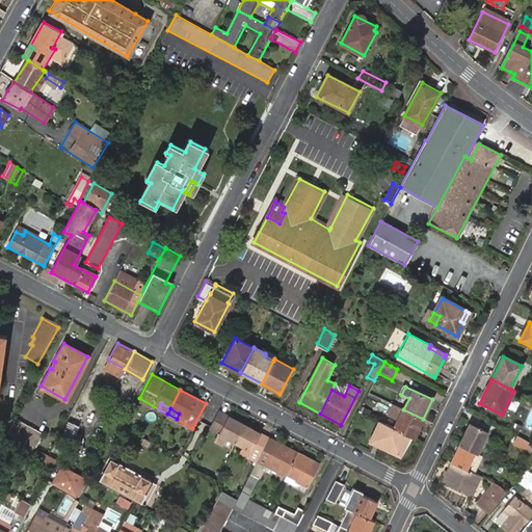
[(413,439),(423,419),(403,409),(394,429),(408,436),(413,439)]
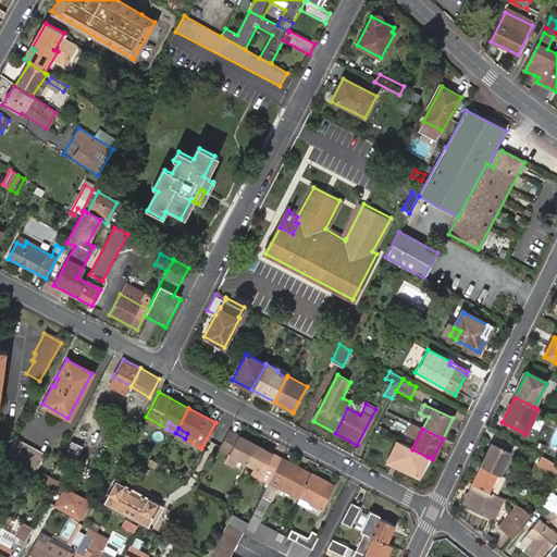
[(255,444),(227,430),(217,449),(245,463),(255,444)]
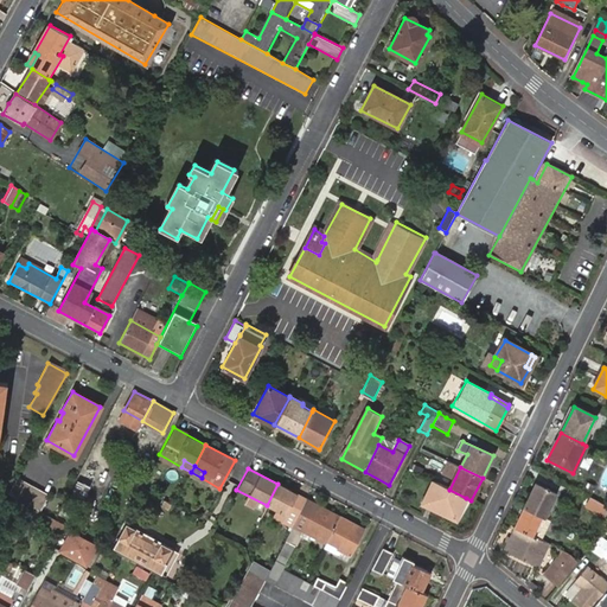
[(46,494),(13,478),(5,493),(38,511),(46,494)]
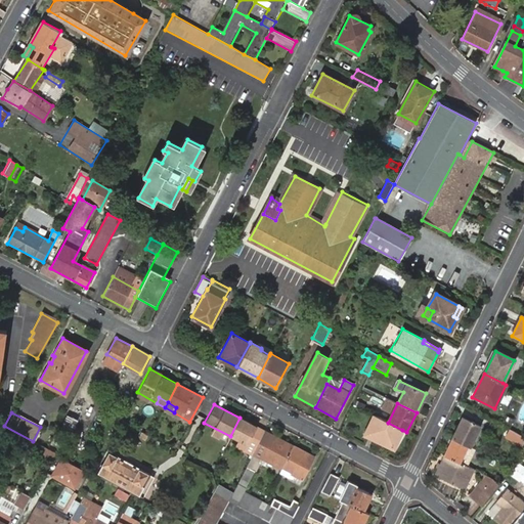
[(508,427),(511,417),(504,413),(499,424),(508,427)]
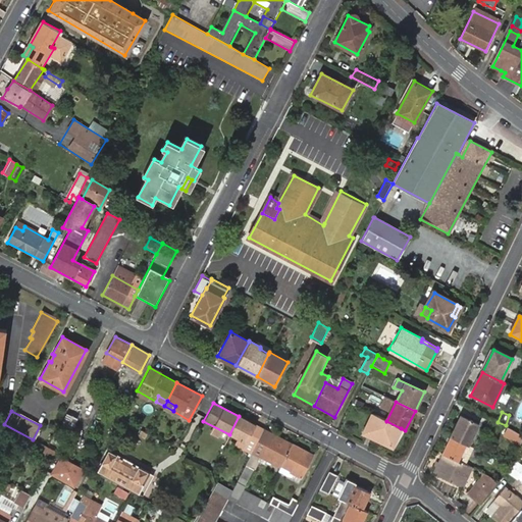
[(386,421),(372,415),(363,433),(390,448),(401,428),(386,421)]
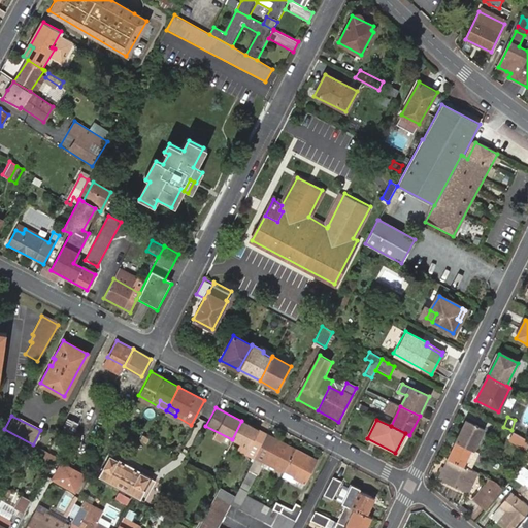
[(265,433),(241,421),(232,439),(233,440),(234,439),(249,448),(245,454),(253,458),(265,433)]
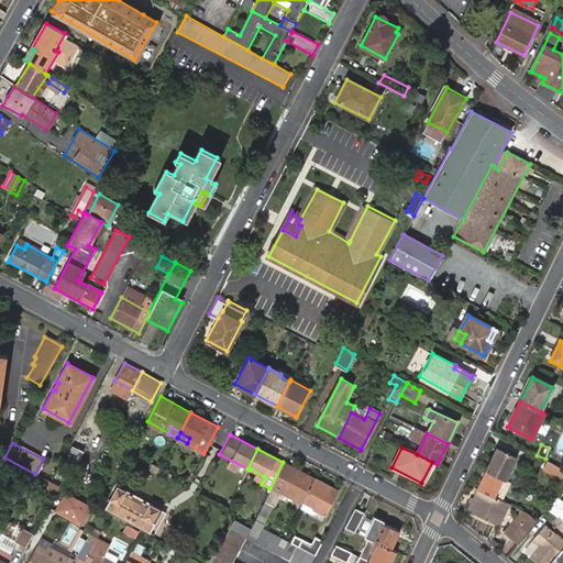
[(496,449),(486,471),(505,479),(515,457),(496,449)]
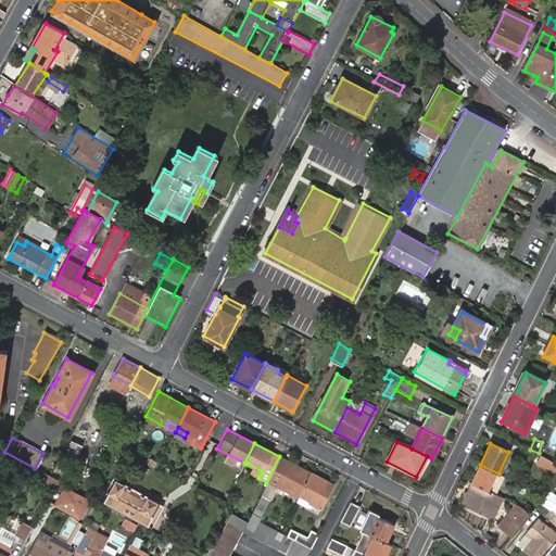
[(299,496),(311,474),(289,462),(279,456),(266,482),(260,495),(269,500),(274,491),(279,494),(281,489),(298,497),(299,496)]
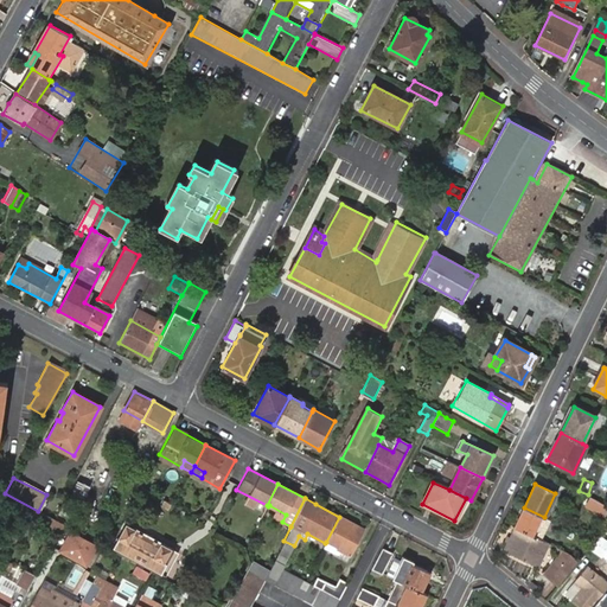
[(471,500),(466,498),(454,521),(460,522),(471,500)]
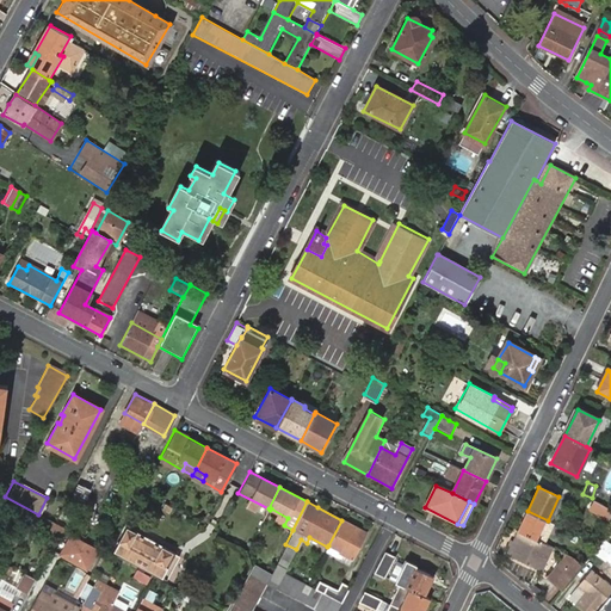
[(609,520),(610,517),(610,510),(594,501),(590,511),(609,520)]
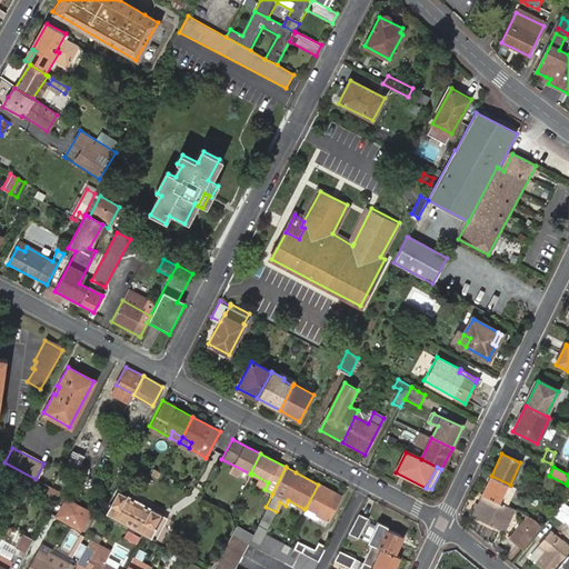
[(510,495),(513,487),(510,485),(491,476),(482,495),(498,502),(503,491),(510,495)]
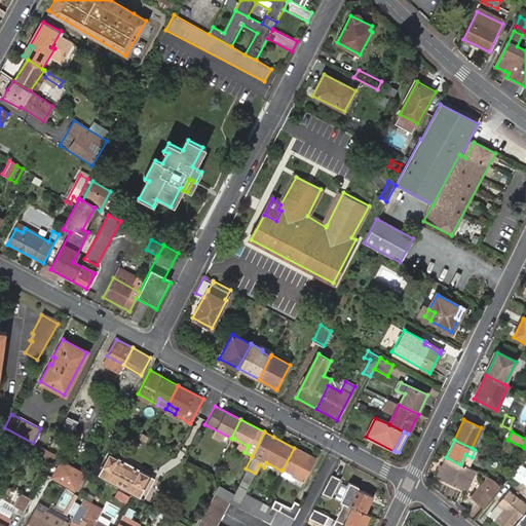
[(44,448),(39,454),(48,461),(53,454),(44,448)]
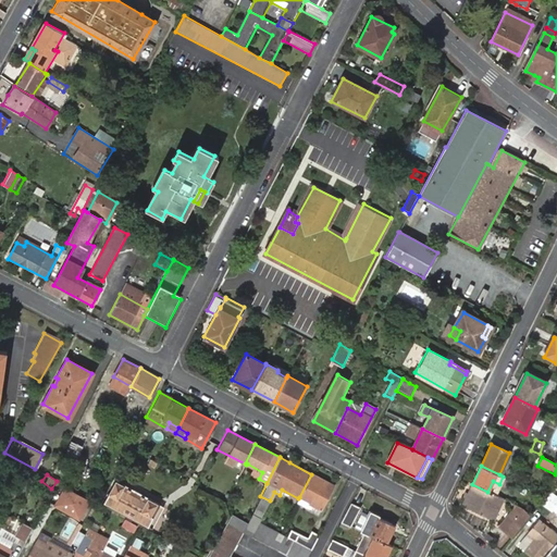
[(333,486),(311,474),(299,497),(309,502),(308,505),(311,506),(311,507),(309,512),(317,516),(333,486)]
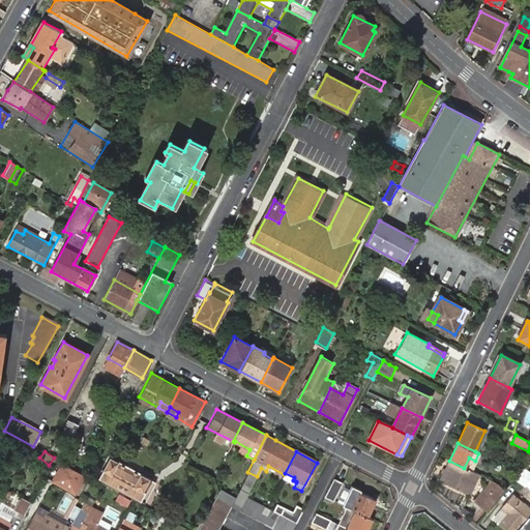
[(100,478),(135,497),(145,476),(112,460),(100,478)]
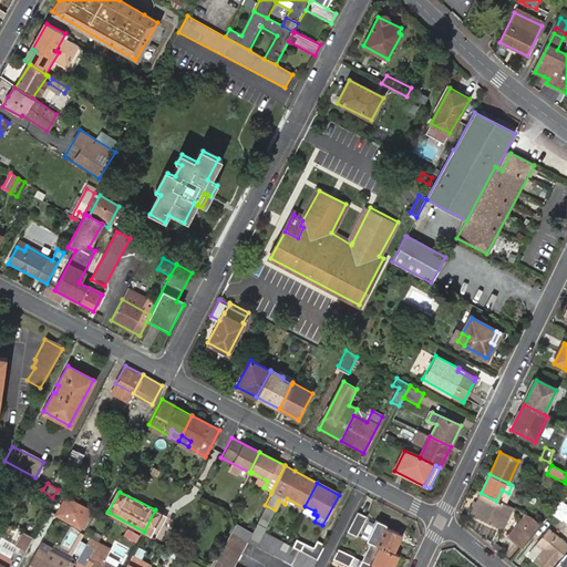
[(496,501),(481,493),(470,514),(501,529),(512,507),(496,501)]
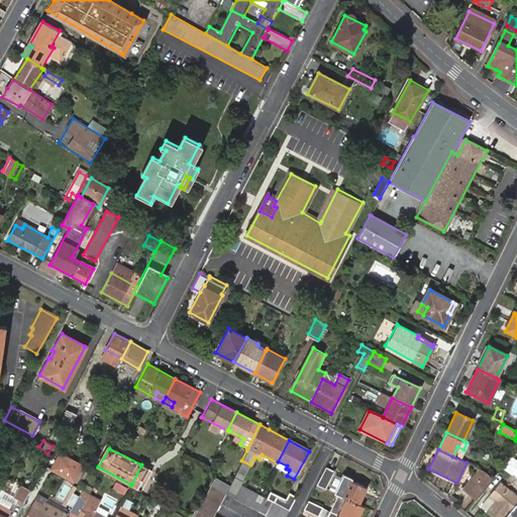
[(516,459),(509,454),(500,467),(516,479),(516,459)]
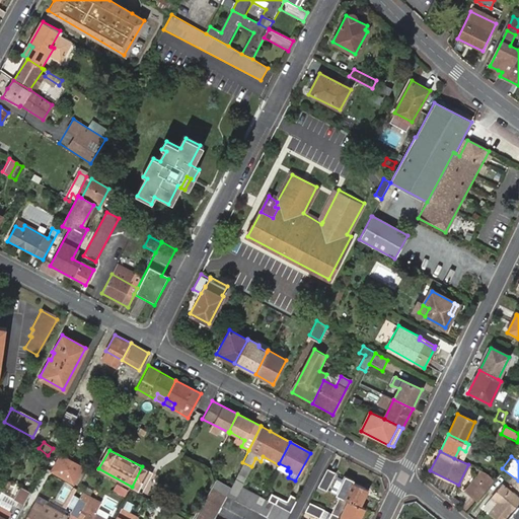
[(242,462),(231,482),(240,487),(242,488),(251,466),(242,462)]
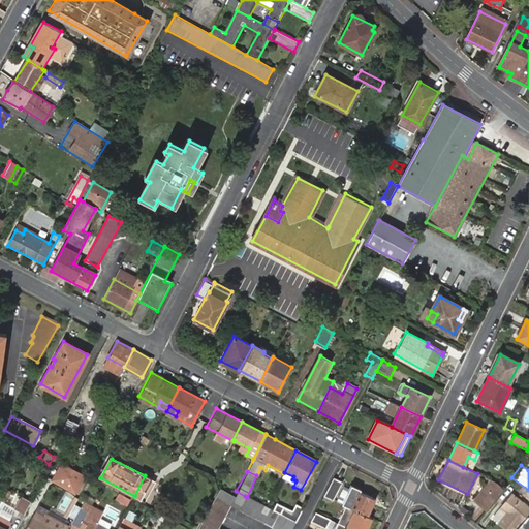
[(293,476),(284,472),(283,473),(280,480),(293,487),(296,481),(296,480),(292,479),(293,476)]
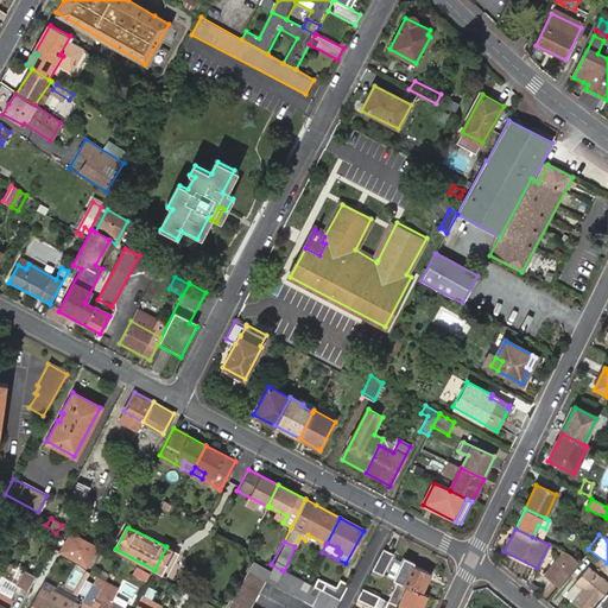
[(166,546),(154,570),(168,576),(173,564),(169,561),(173,551),(166,546)]
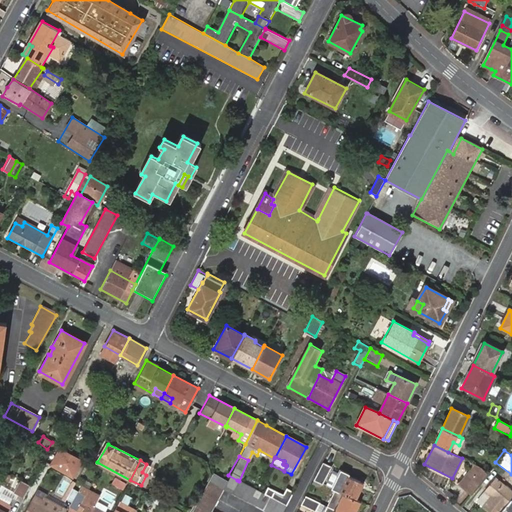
[(331,467),(322,462),(314,480),(322,484),(331,467)]
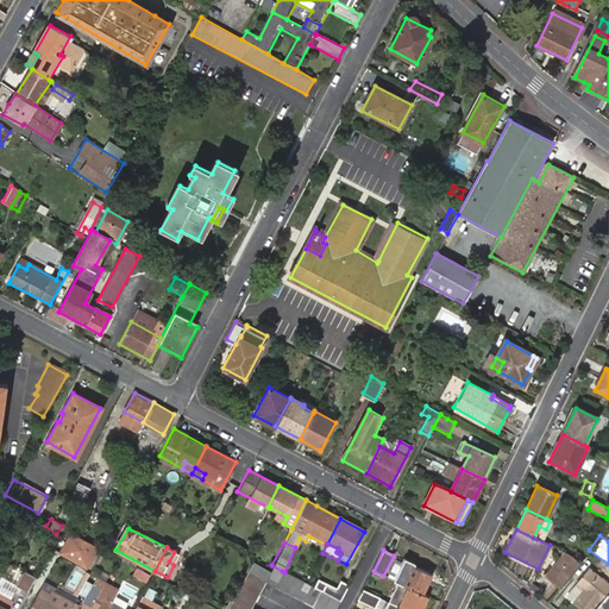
[(560,571),(571,556),(566,553),(546,577),(559,589),(567,577),(560,571)]
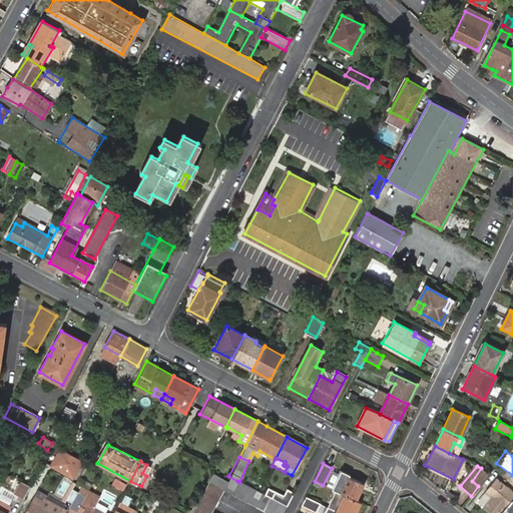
[(478,486),(490,472),(481,468),(472,481),(478,486)]
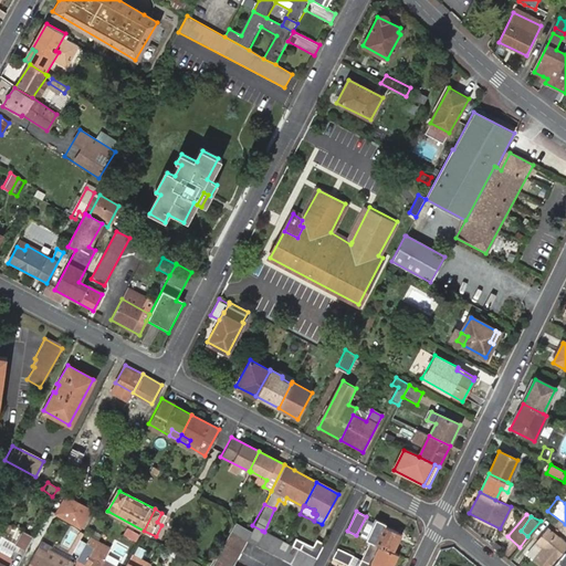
[(371,542),(394,552),(401,535),(385,526),(385,525),(370,517),(366,525),(373,528),(367,540),(371,542)]
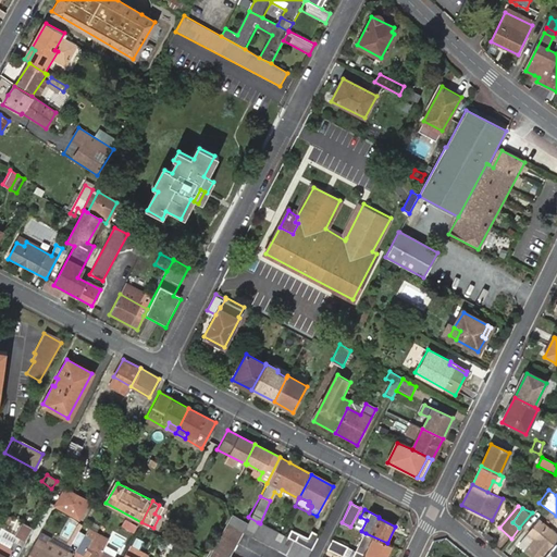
[(248,517),(242,532),(250,537),(258,522),(248,517)]
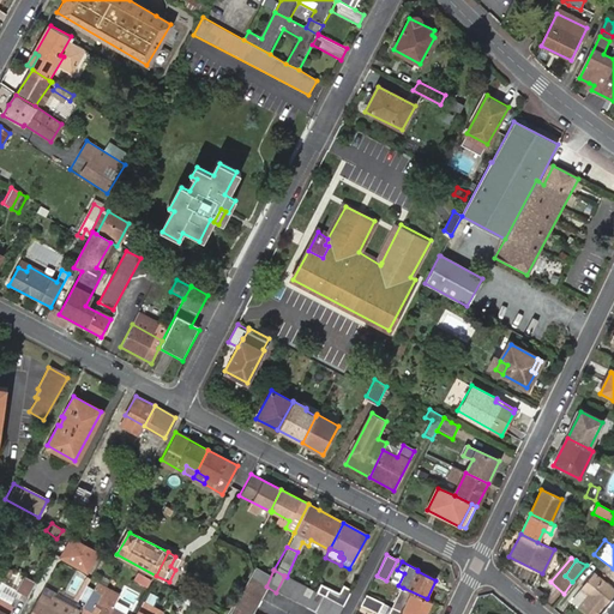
[(597,613),(611,599),(613,594),(613,588),(593,571),(579,588),(588,594),(578,607),(588,613),(597,613)]
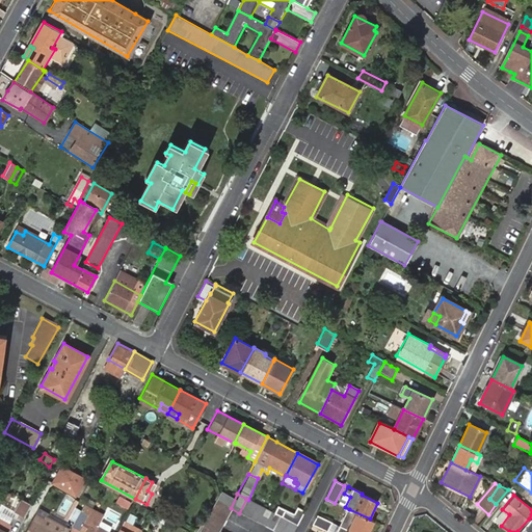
[(30,504),(20,498),(14,510),(23,516),(30,504)]
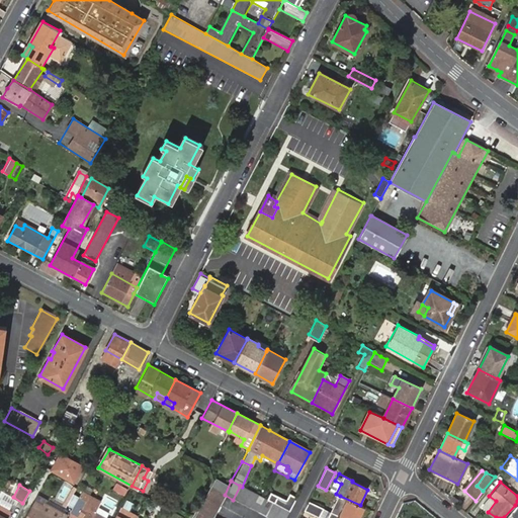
[(240,486),(233,500),(241,504),(249,490),(242,487),(240,486)]
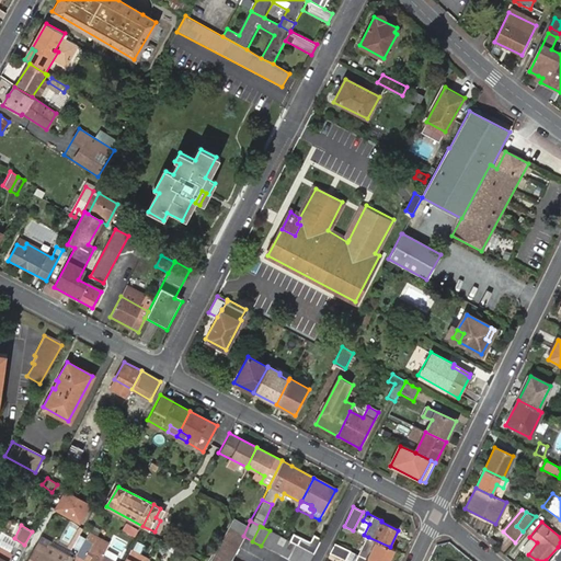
[(216,560),(229,560),(230,560),(243,536),(232,530),(216,560)]
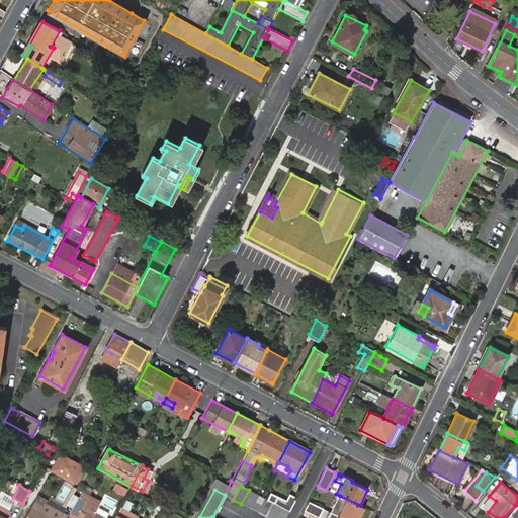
[(256,495),(249,490),(241,504),(249,508),(256,495)]
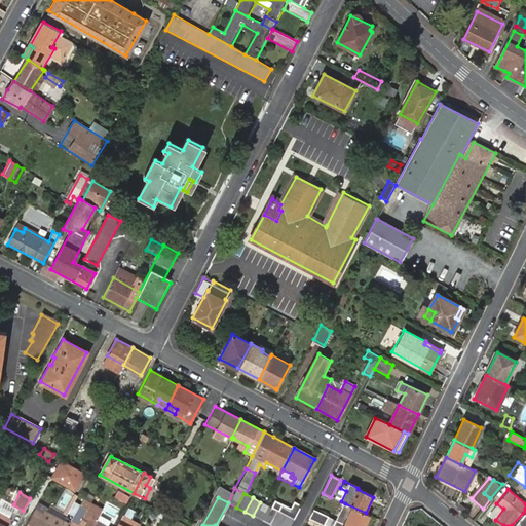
[(86,514),(90,505),(83,502),(79,510),(86,514)]
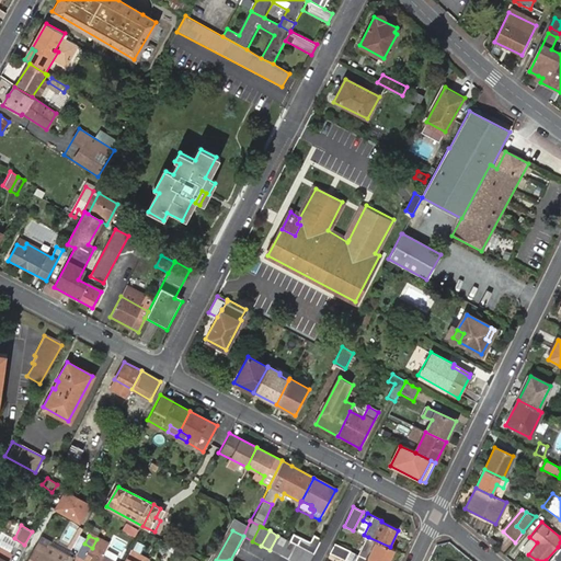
[(287,540),(277,536),(270,550),(278,556),(287,540)]
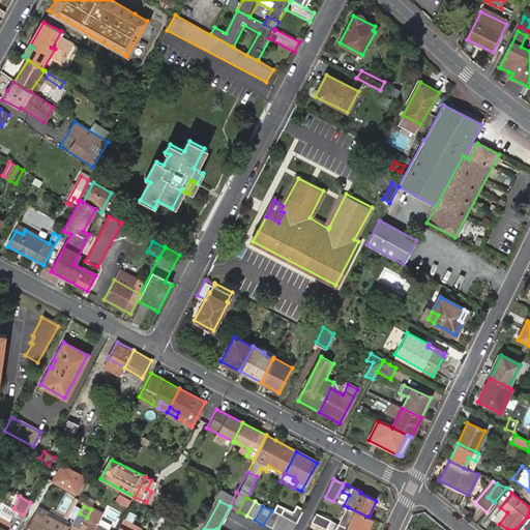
[(296,524),(303,510),(296,506),(293,514),(284,509),(281,516),(288,519),(296,524)]
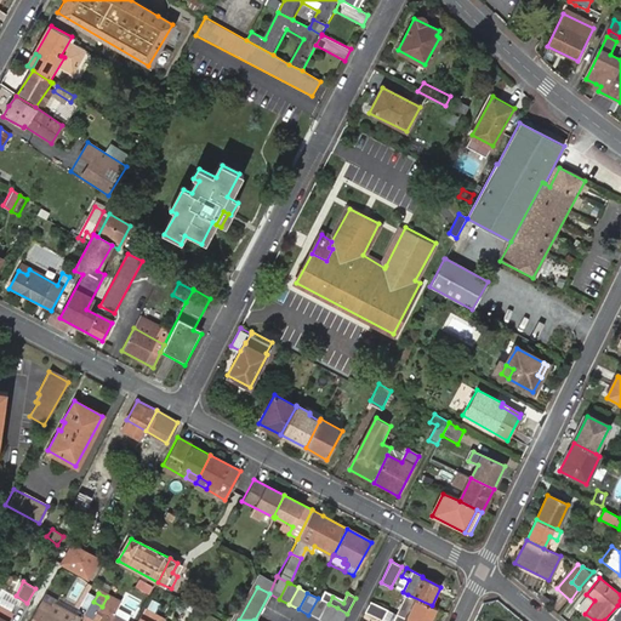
[(398,614),(411,620),(431,620),(437,608),(432,605),(408,594),(398,614)]
